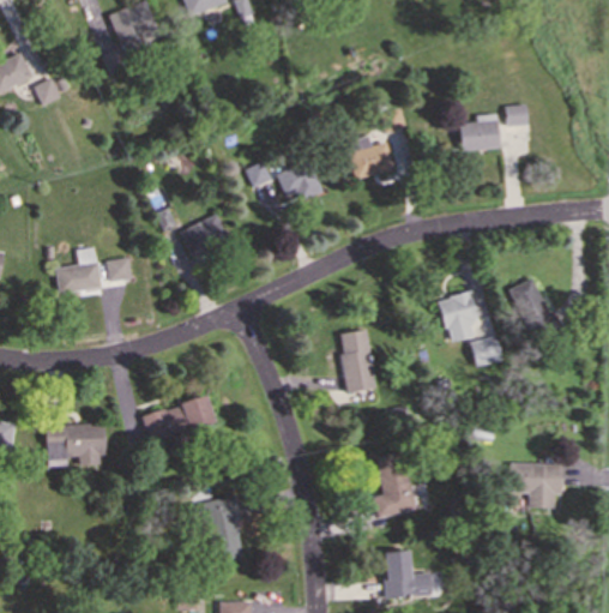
[(184,0),(191,16),(228,2),(227,0),(184,0)]
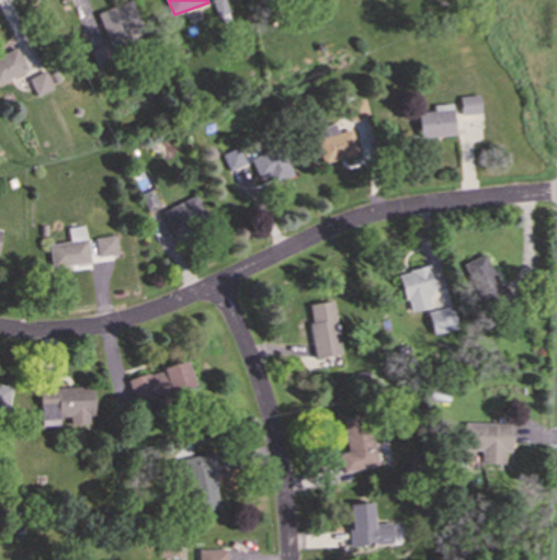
[(110,43),(144,33),(136,2),(102,11),(110,43)]
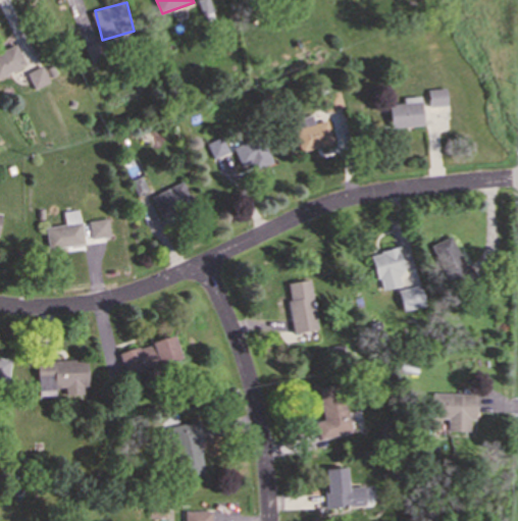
[(108,60),(100,41),(87,46),(95,65),(108,60)]
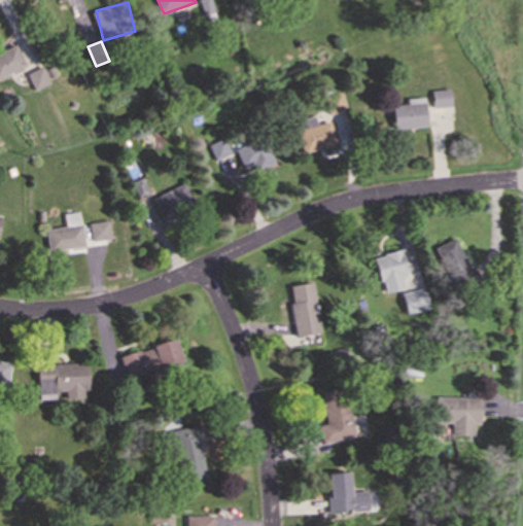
[(0,79),(28,66),(18,45),(0,53),(0,79)]
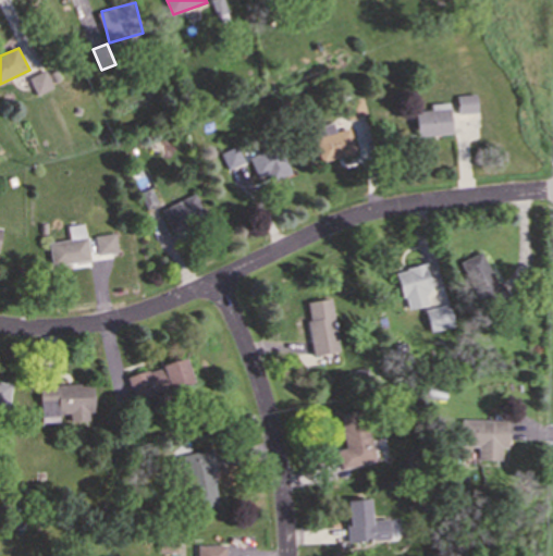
[(39,96),(56,88),(48,71),(31,77),(39,96)]
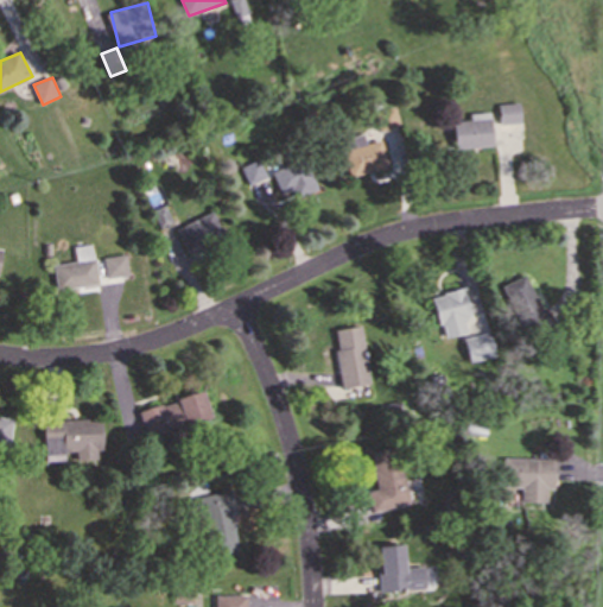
[(501,105),(503,125),(525,122),(522,102),(501,105)]
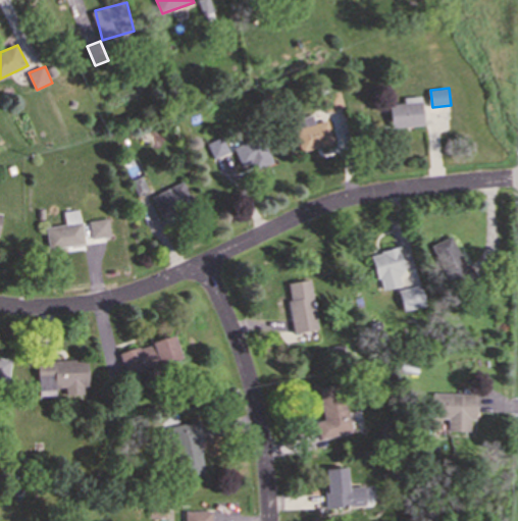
[(324,97),(329,113),(347,108),(341,92),(324,97)]
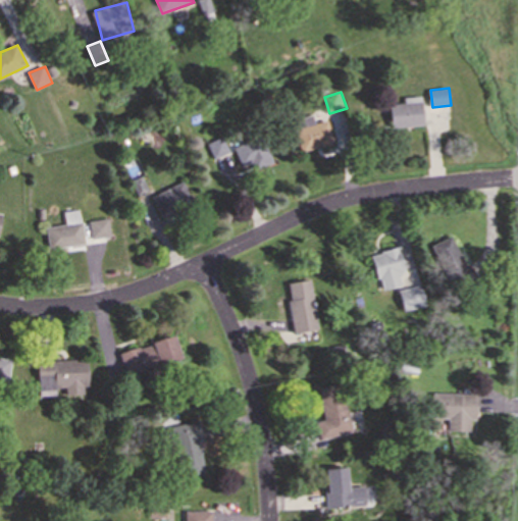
[(393,127),(425,126),(424,97),(406,98),(406,104),(392,104),(393,127)]
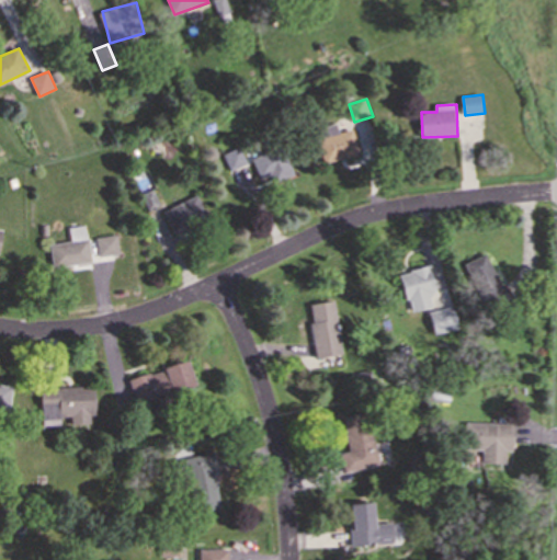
[(354,129),(341,133),(338,124),(319,128),(322,138),(318,139),(325,163),(361,155),(354,129)]
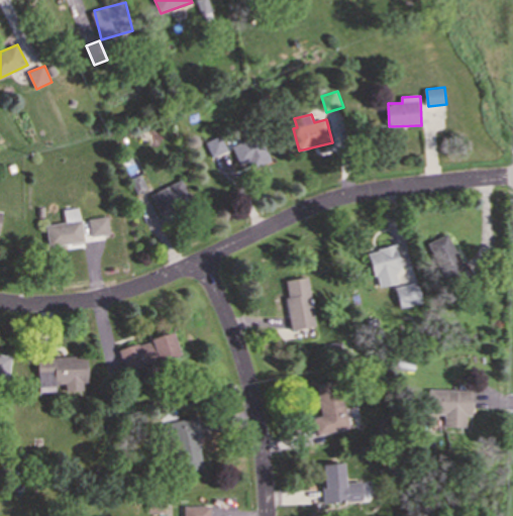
[(272,162),(261,134),(233,145),(244,174),(272,162)]
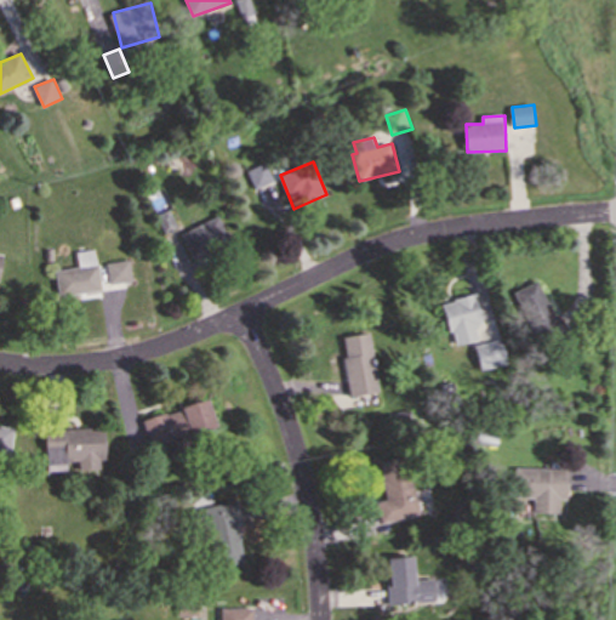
[(257,189),(274,181),(267,163),(249,171),(257,189)]
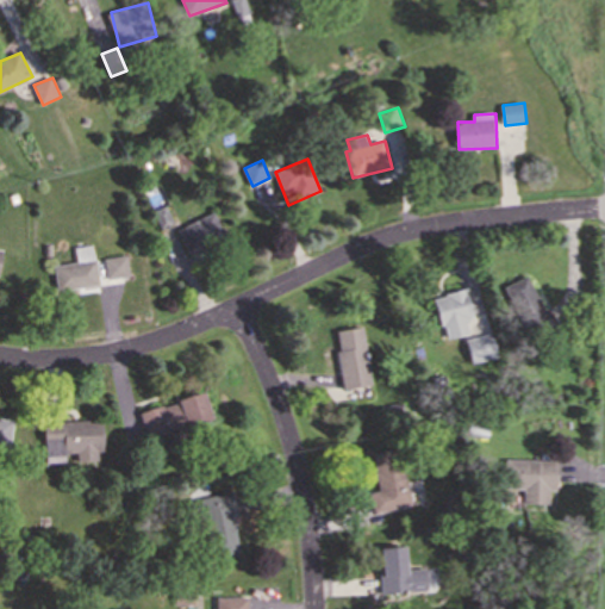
[(191,254),(226,237),(216,213),(180,230),(191,254)]
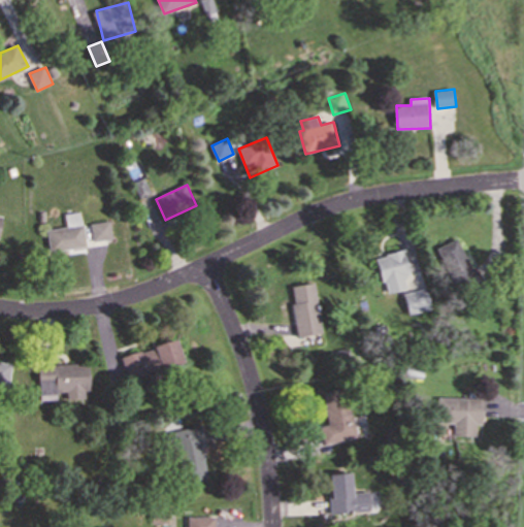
[(86,248),(83,212),(66,215),(68,228),(48,230),(51,252),(86,248)]
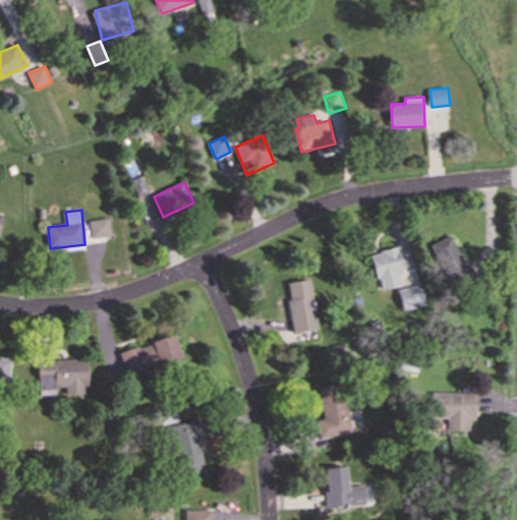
[(91,221),(94,239),(112,235),(109,218),(91,221)]
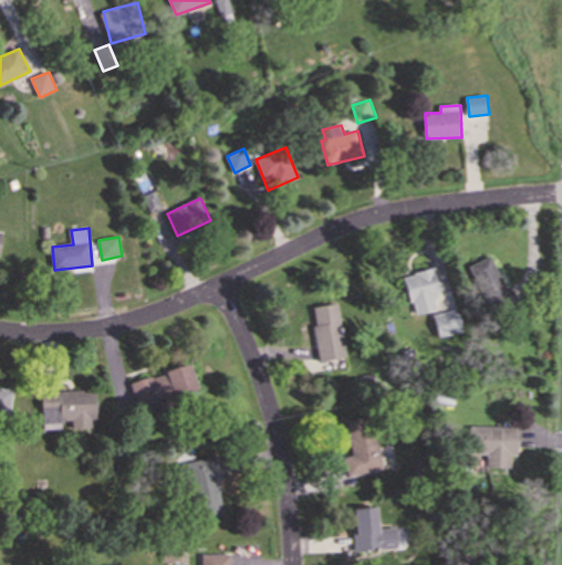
[(471,265),(493,314),(519,302),(512,285),(507,288),(492,255),(471,265)]
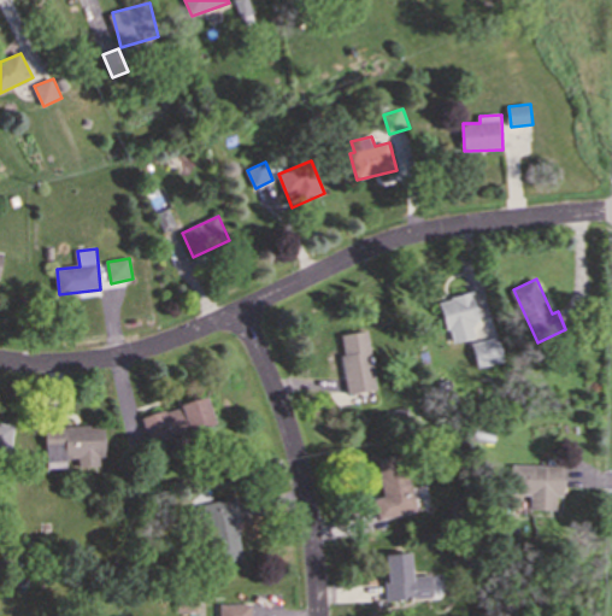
[(451,344),(476,339),(474,324),(480,323),(475,294),(443,300),(451,344)]
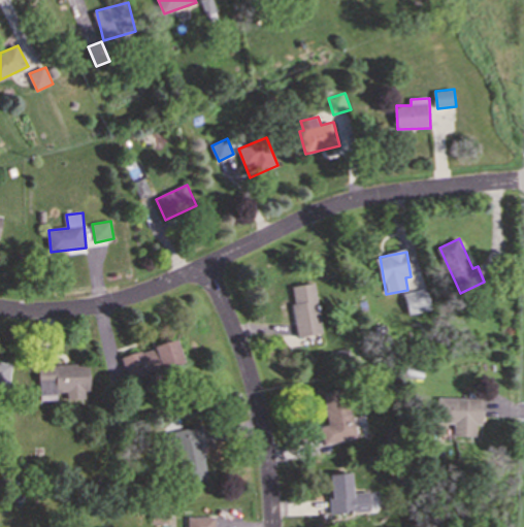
[(298,337),(323,333),(316,284),(293,287),(296,304),(293,305),(298,337)]
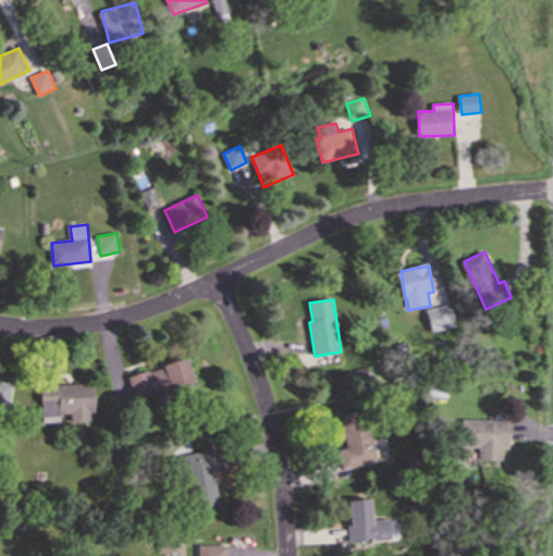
[(427,311),(432,332),(457,325),(452,305),(427,311)]
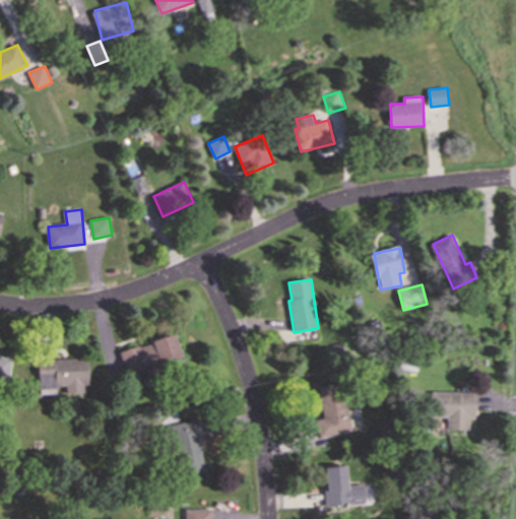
[(183,361),(177,336),(121,351),(128,376),(183,361)]
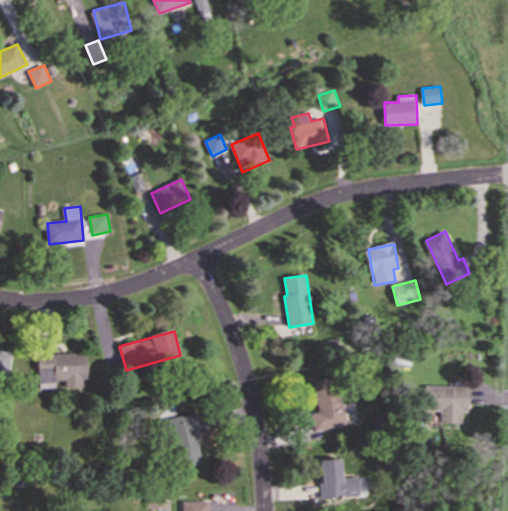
[(0,374),(9,376),(13,353),(0,351),(0,374)]
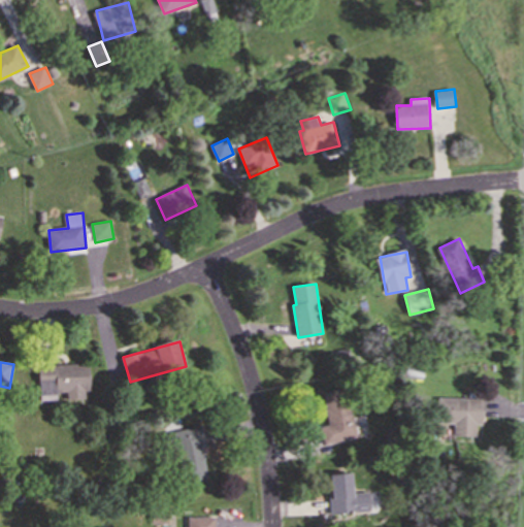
[(41,401),(59,400),(58,393),(68,393),(68,400),(86,400),(86,391),(91,391),(90,364),(40,365),(41,401)]
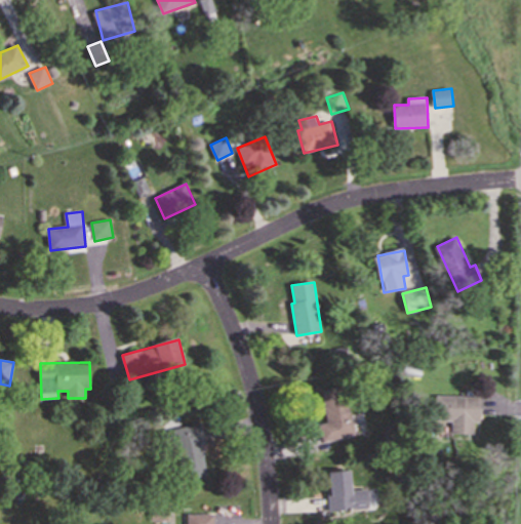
[(356,436),(345,387),(321,391),(328,424),(319,425),(323,442),(356,436)]
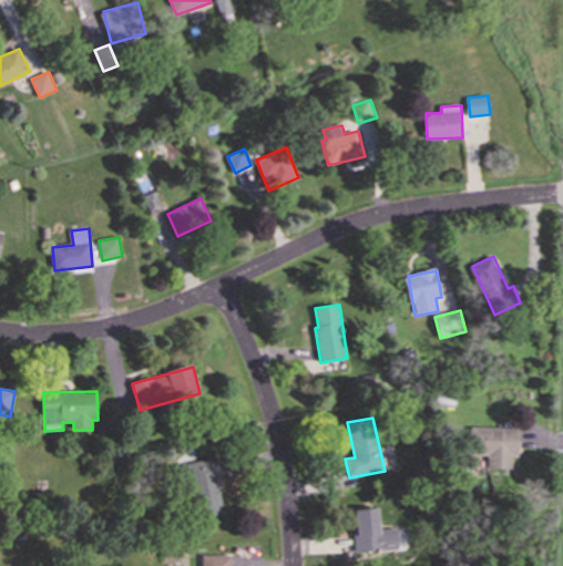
[(520,456),(521,429),(472,428),(471,454),(489,455),(489,469),(512,470),(513,456),(520,456)]
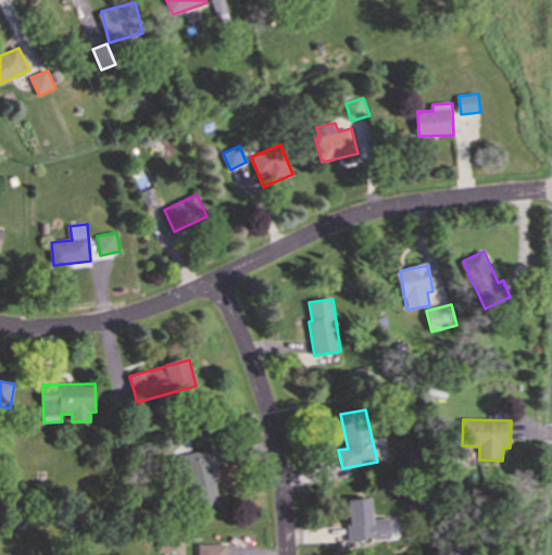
[(221,504),(215,472),(220,471),(216,449),(186,453),(196,508),(221,504)]
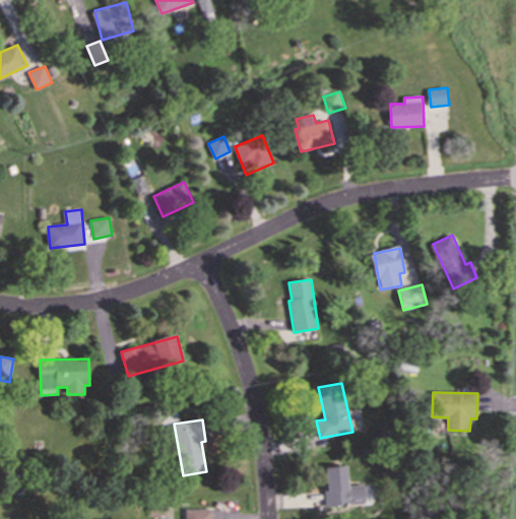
[(365,485),(348,485),(347,466),(325,467),(327,506),(366,505),(365,485)]
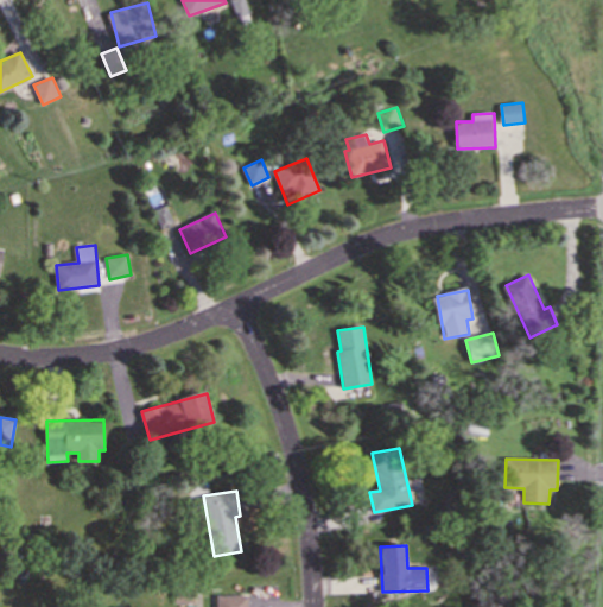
[(219,596),(219,606),(249,606),(249,595),(219,596)]
